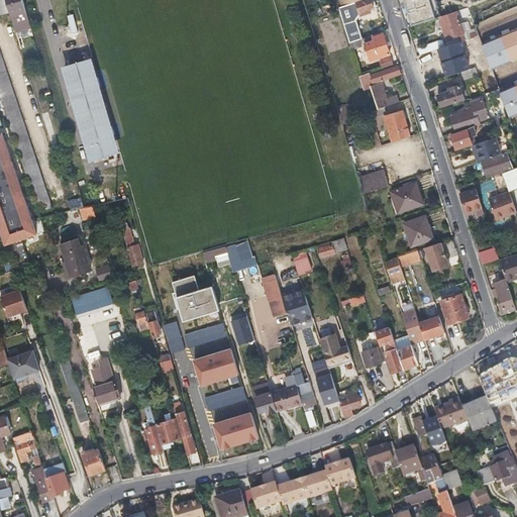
[(0,0),(0,15),(10,12),(6,0),(0,0)]
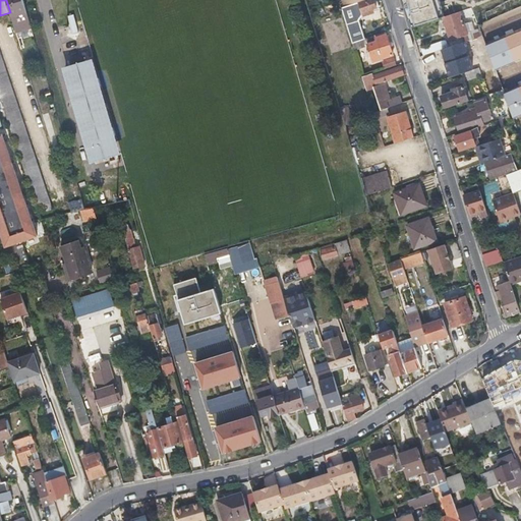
[(26,30),(16,0),(6,0),(10,12),(16,33),(26,30)]
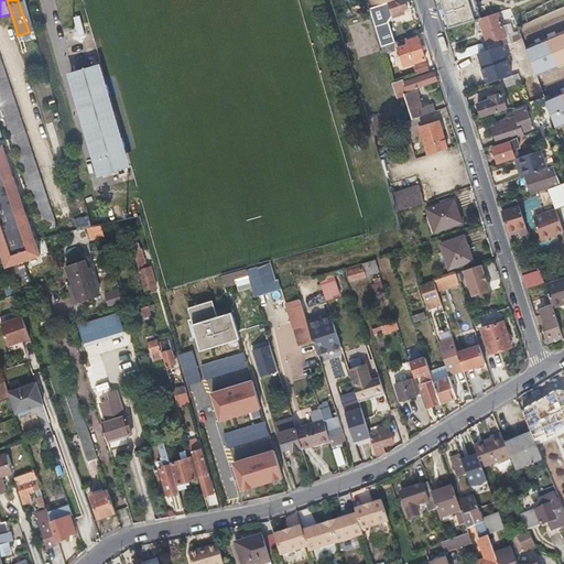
[(24,0),(18,0),(29,32),(34,30),(24,0)]
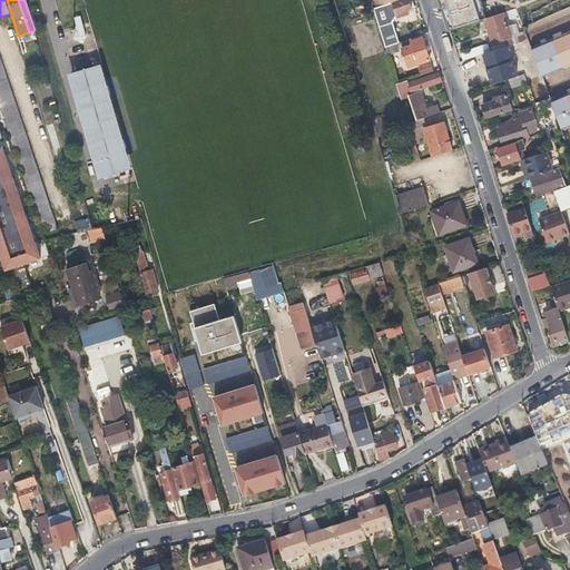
[(372,7),(383,41),(390,39),(385,26),(390,18),(413,10),(409,0),(400,0),(393,2),(392,0),(372,7)]
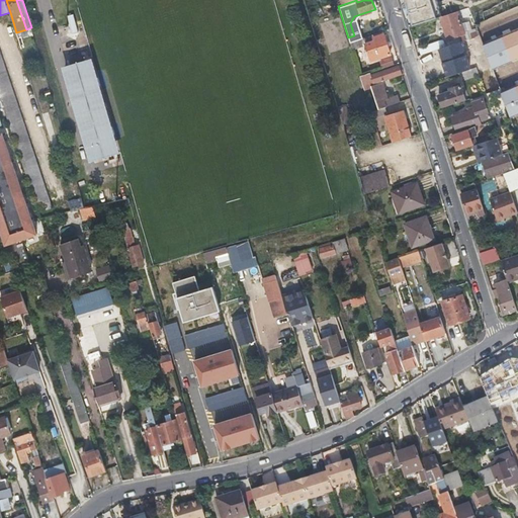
[(466,0),(448,0),(453,11),(469,5),(477,24),(507,10),(503,0),(485,0),(475,4),(472,0),(466,0)]
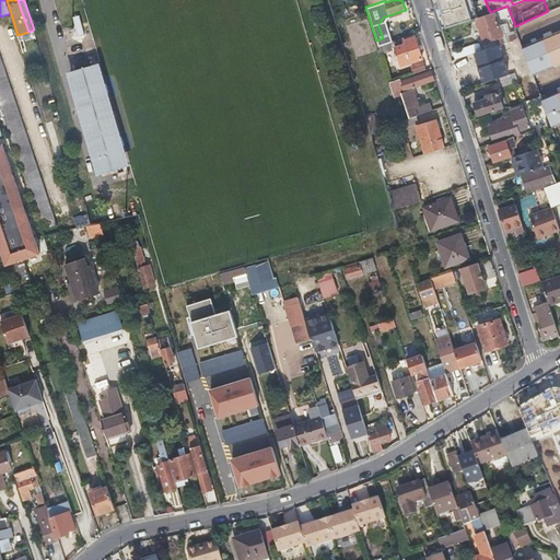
[(488,28),(491,41),(501,37),(492,12),(490,13),(494,26),(488,28)]
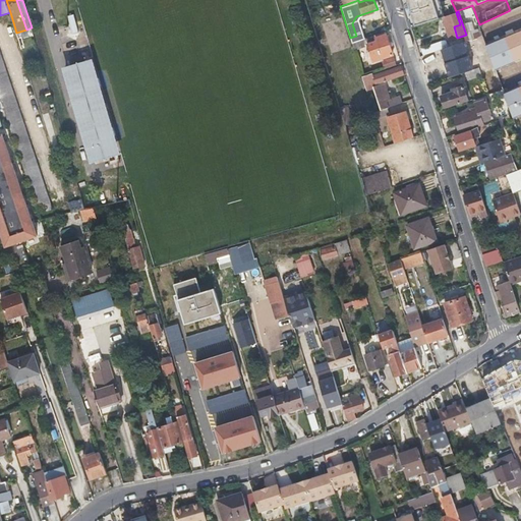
[(456,12),(441,17),(449,41),(457,38),(454,26),(460,24),(456,12)]
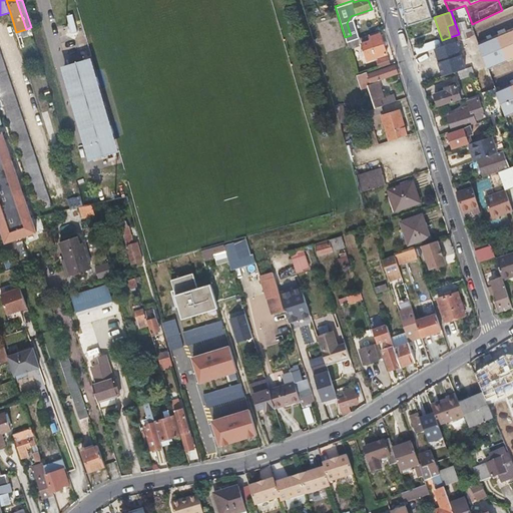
[(512,18),(499,25),(510,53),(512,51),(512,18)]
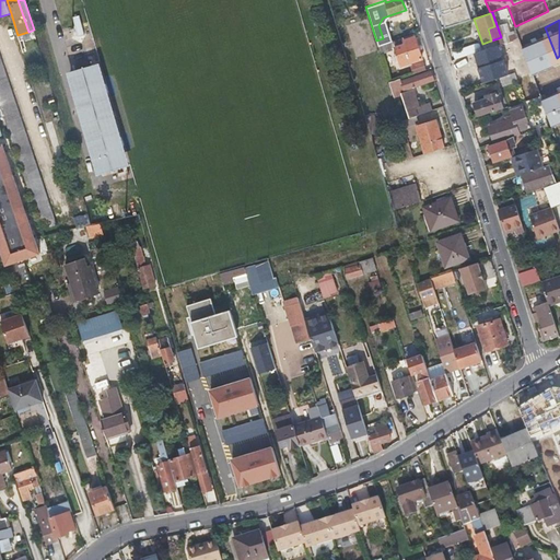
[(377,45),(380,54),(394,48),(394,47),(404,43),(404,41),(403,37),(384,43),(377,45)]
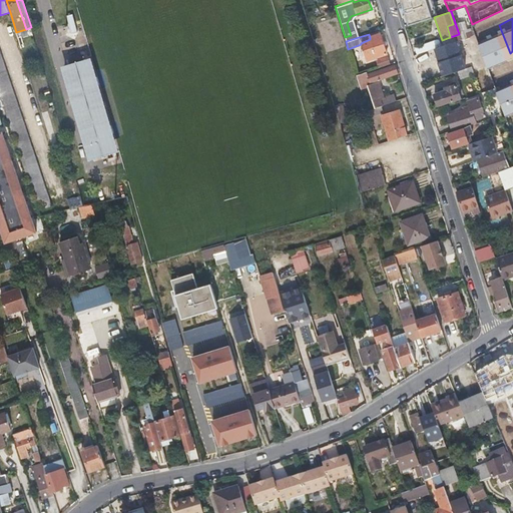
[(361,43),(361,44),(367,60),(387,53),(380,34),(370,37),(370,39),(361,43)]
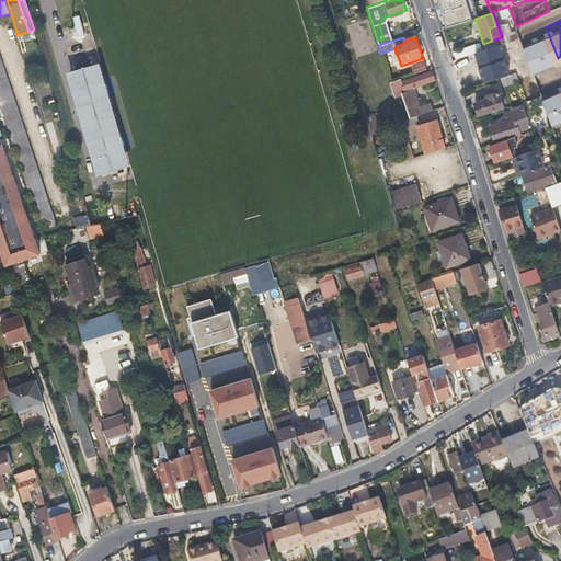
[(526,60),(518,39),(513,41),(513,43),(503,47),(507,64),(514,61),(521,59),(521,63),(526,60)]
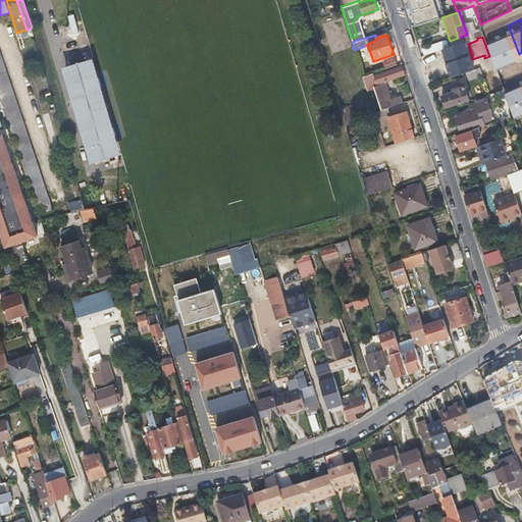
[(422,49),(424,56),(441,51),(438,43),(422,49)]
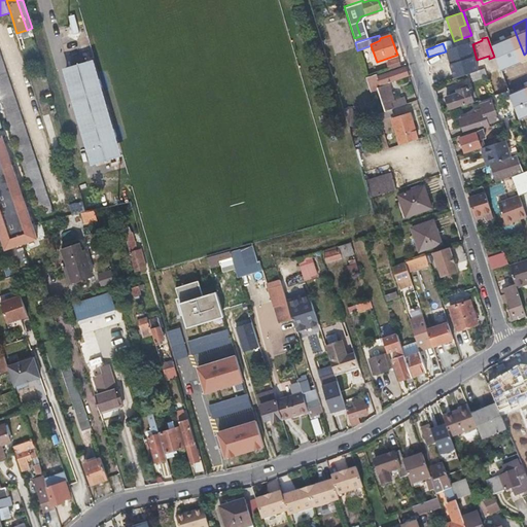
[(0,98),(8,123),(38,213),(51,208),(0,51),(0,98)]
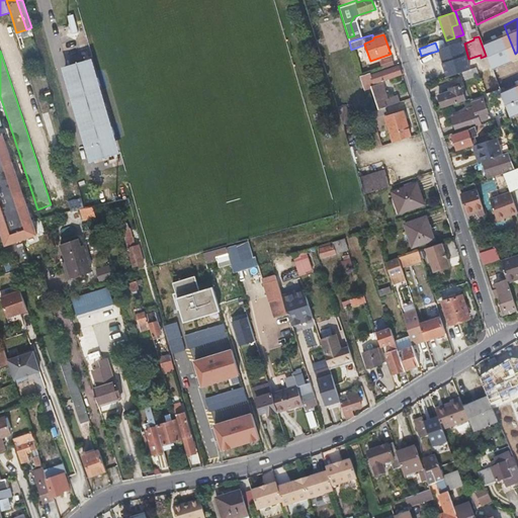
[(517,52),(515,54),(498,60),(507,83),(517,78),(517,52)]
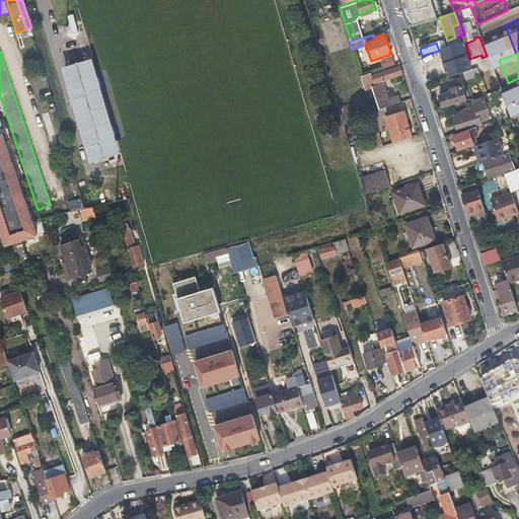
[(88,58),(65,65),(76,105),(80,104),(81,107),(75,109),(75,112),(75,114),(77,116),(79,116),(83,115),(84,119),(80,120),(92,159),(117,152),(104,109),(96,112),(94,104),(101,101),(88,58)]
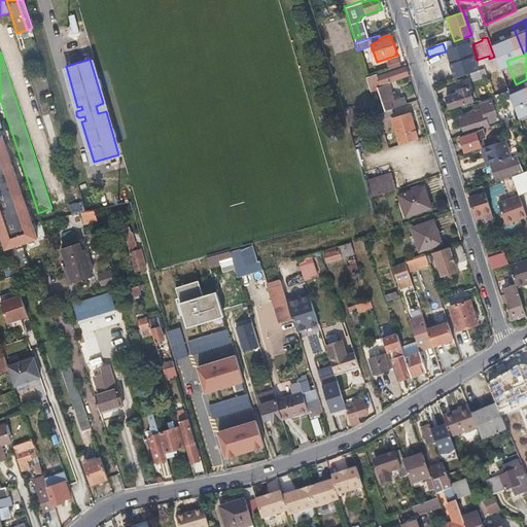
[(397,59),(386,63),(388,70),(400,66),(397,59)]
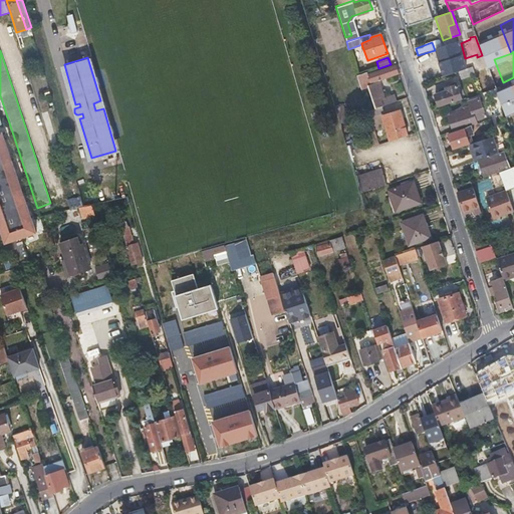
[(367,75),(366,72),(356,75),(360,88),(370,85),(369,82),(397,73),(395,65),(367,75)]
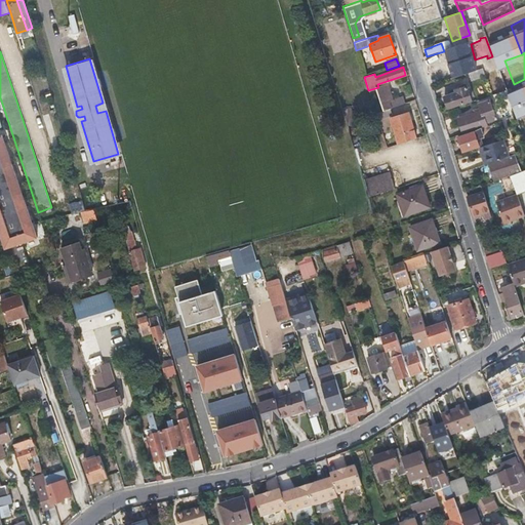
[(483,70),(470,74),(473,81),(485,77),(483,70)]
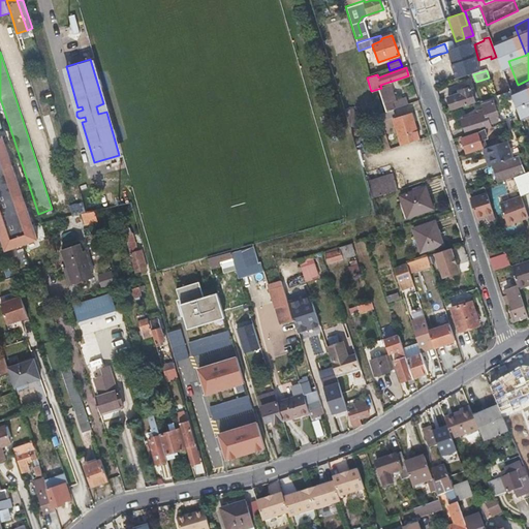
[(397,107),(408,103),(406,97),(395,101),(390,86),(381,88),(387,110),(397,107)]
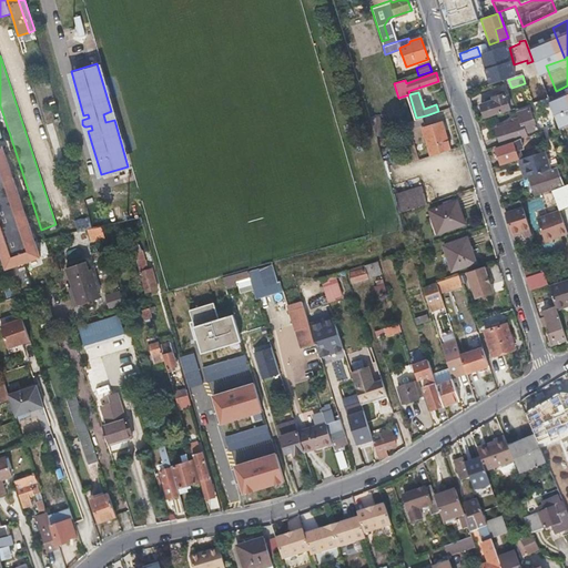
[(482,105),(486,119),(510,111),(505,93),(494,98),(495,101),(482,105)]
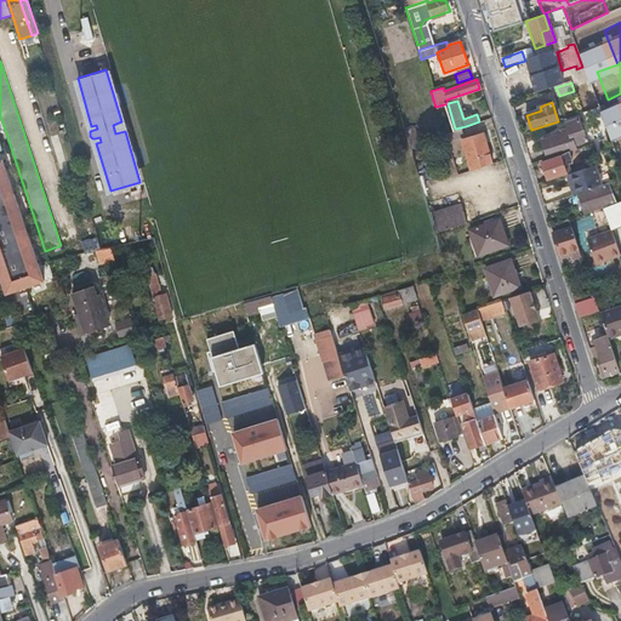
[(602,117),(598,109),(586,113),(588,120),(602,117)]
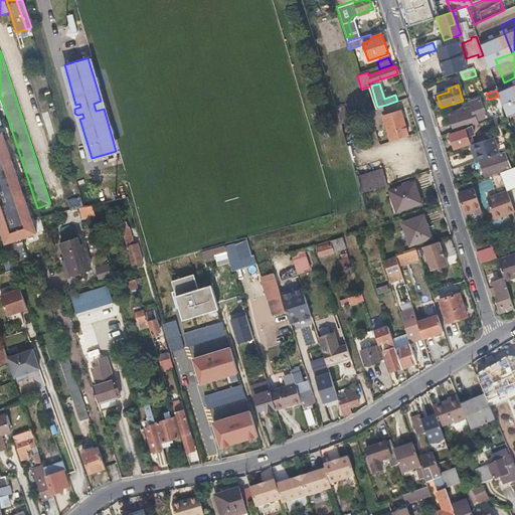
[(449,115),(454,131),(477,124),(476,120),(487,117),(485,109),(488,108),(485,99),(471,104),(473,107),(449,115)]
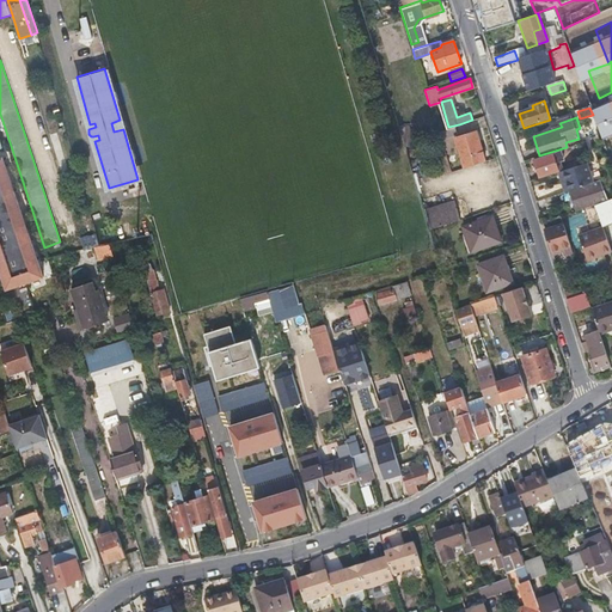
[(611,120),(599,126),(606,142),(611,140),(611,120)]
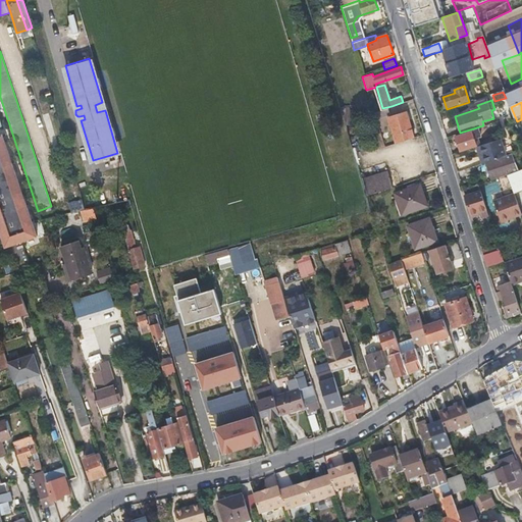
[(373,111),(375,119),(394,114),(392,106),(382,108),(373,111)]
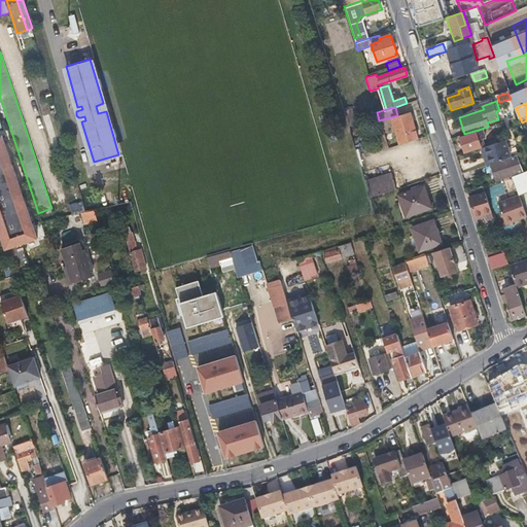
[(399,144),(418,138),(411,113),(391,119),(399,144)]
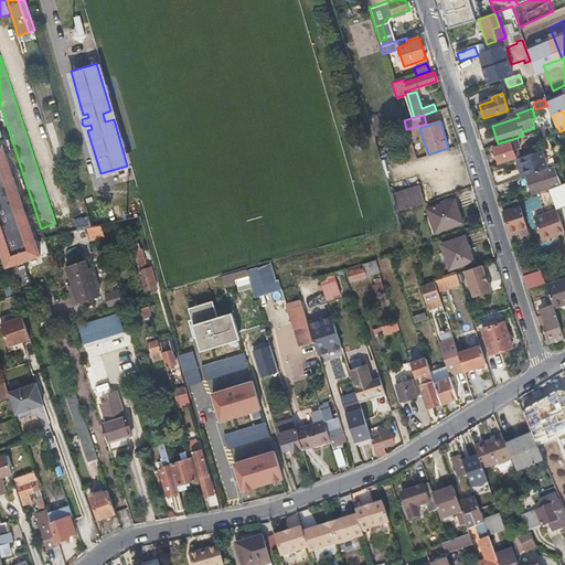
[(518,148),(514,140),(492,147),(498,164),(519,158),(515,149),(518,148)]
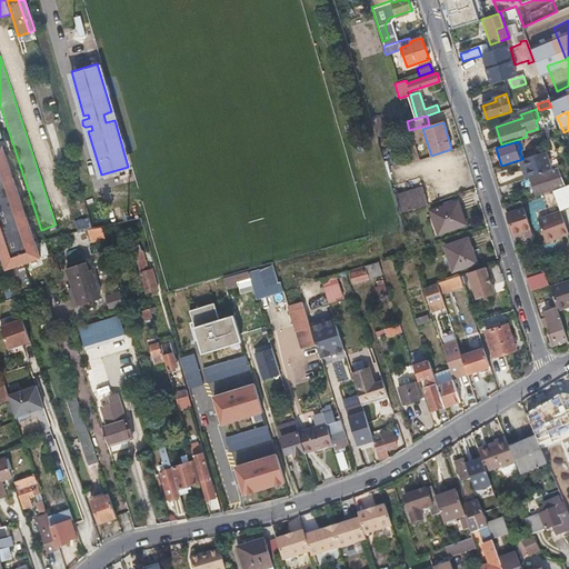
[(547,152),(551,150),(549,143),(532,148),(536,156),(547,152)]
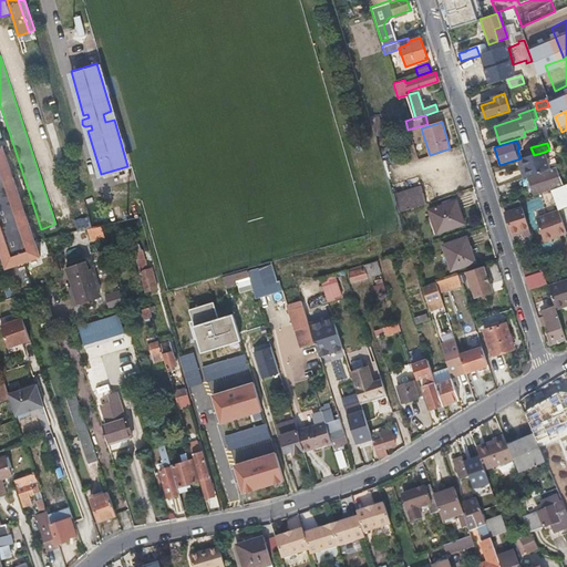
[(38,255),(0,145),(0,144),(0,254),(4,267),(38,255)]
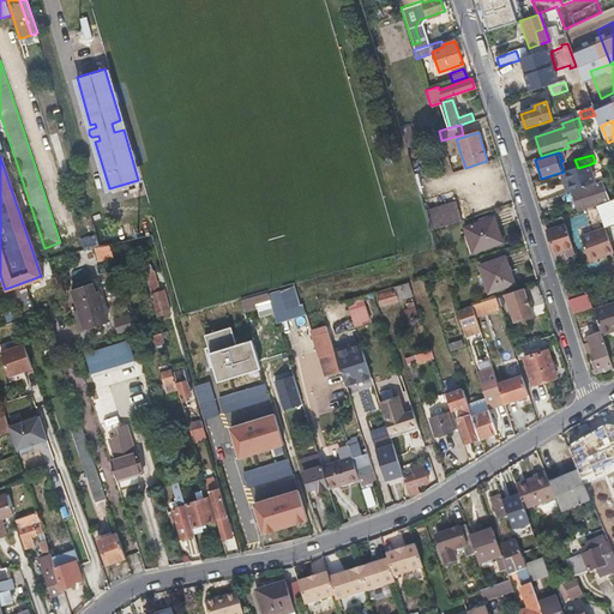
[(491,163),(464,172),(467,176),(468,180),(476,178),(477,180),(494,174),(491,163)]
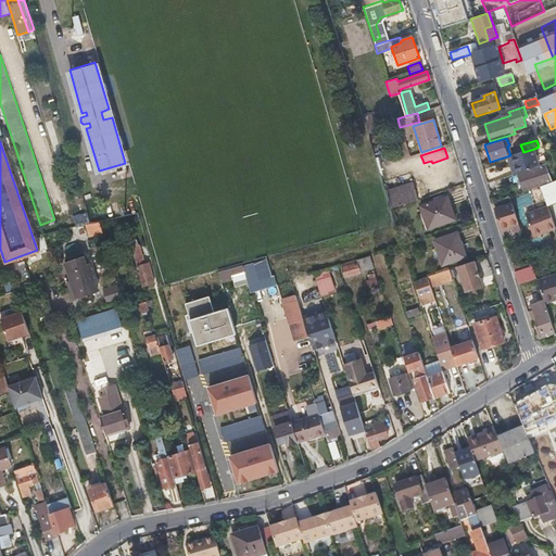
[(541,166),(534,149),(523,152),(513,155),(518,173),(541,166)]
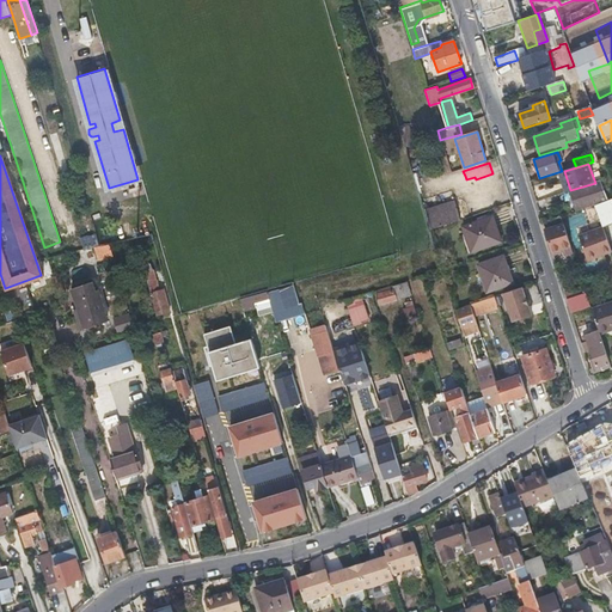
[(570,190),(564,171),(558,173),(564,193),(570,190)]
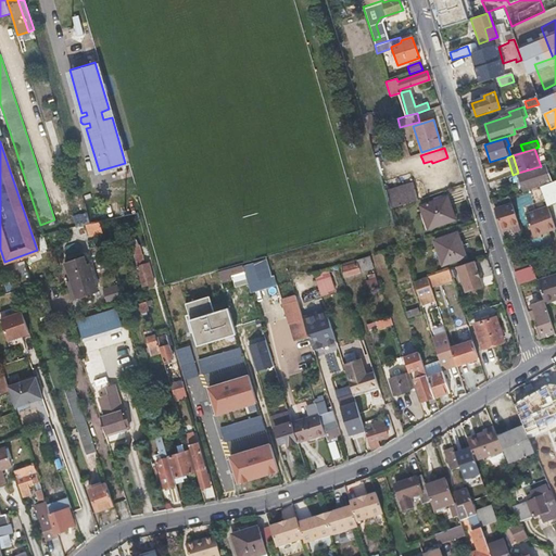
[(553,182),(546,164),(541,166),(518,173),(520,181),(523,192),(540,187),(553,182)]
